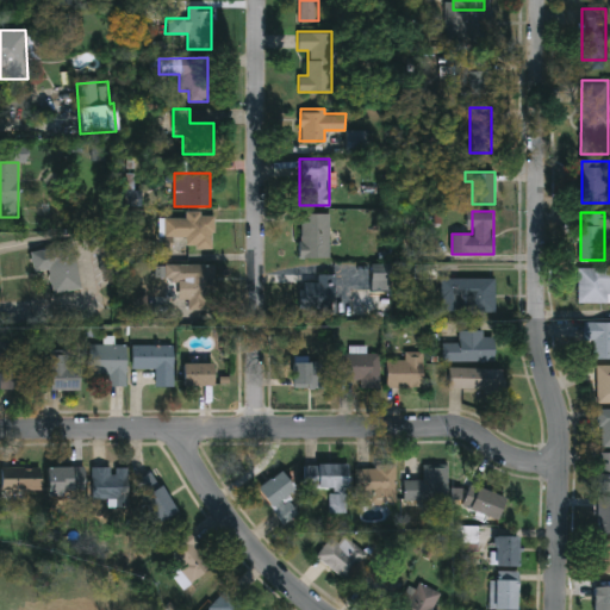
[(163,237),(163,213),(211,213),(211,249),(185,249),(185,238),(163,237)]
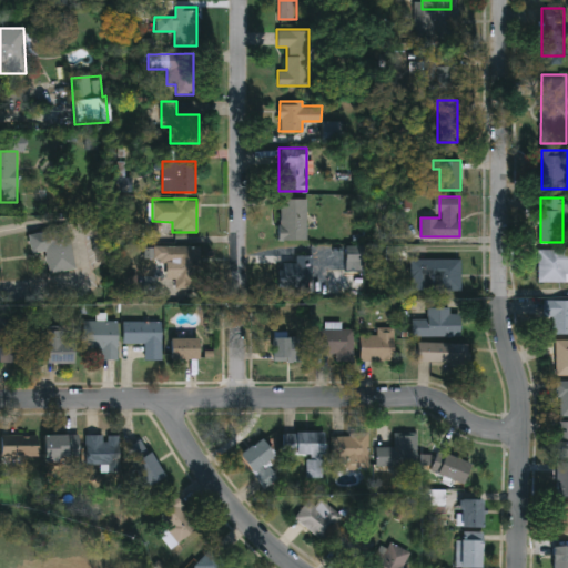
[(307,199),(307,239),(280,239),(280,199),(307,199)]
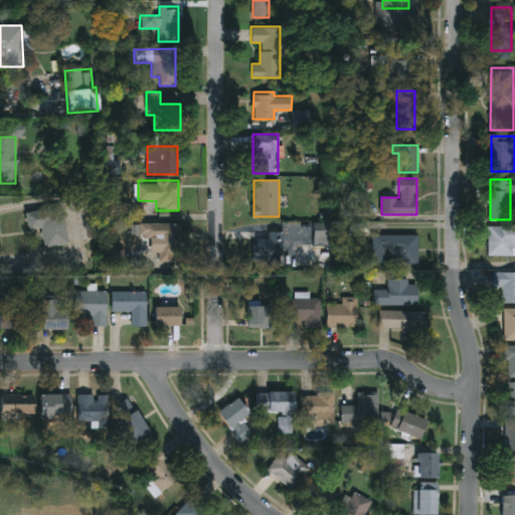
[(61,206),(67,243),(43,247),(40,228),(28,230),(25,212),(61,206)]
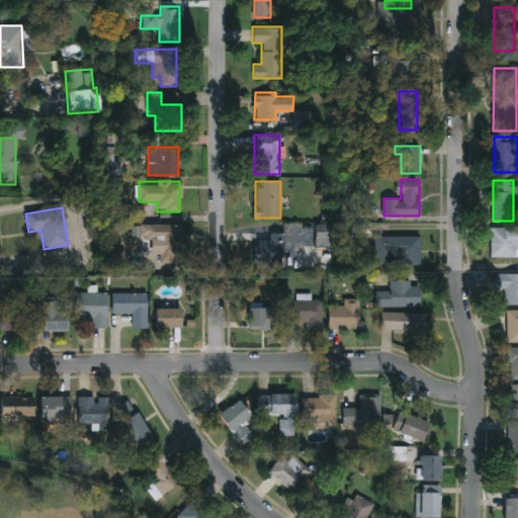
[(142,224),(182,224),(182,262),(159,262),(159,244),(152,244),(152,239),(142,239),(142,224)]
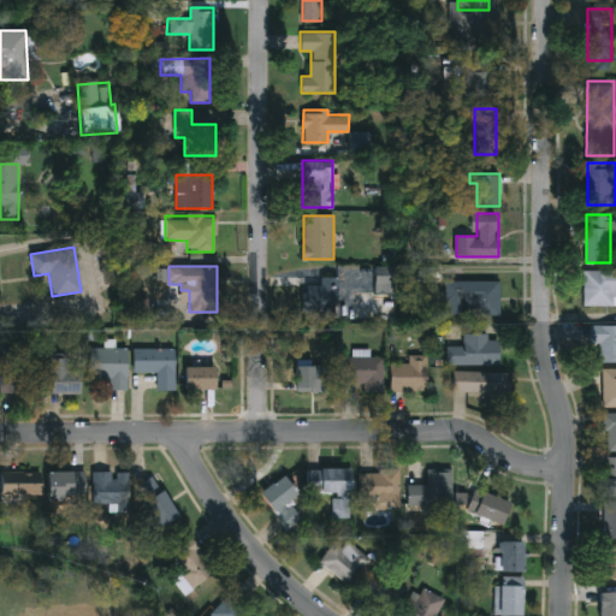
[(615,306),(585,306),(585,271),(615,271),(615,306)]
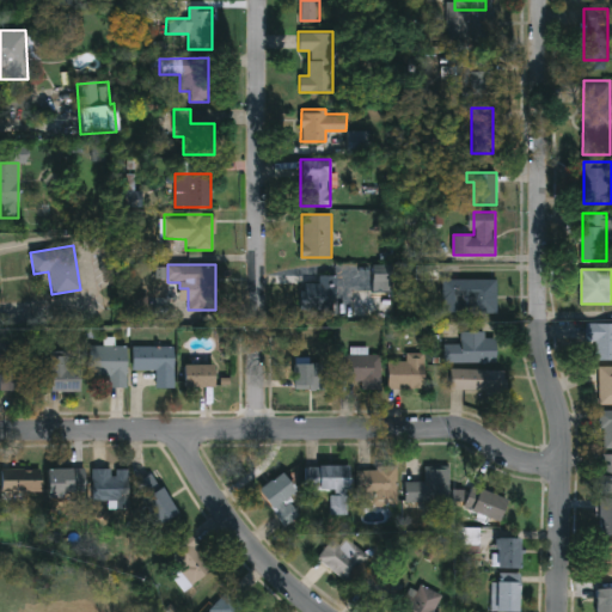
[(335,275),(335,310),(299,310),(299,275),(335,275)]
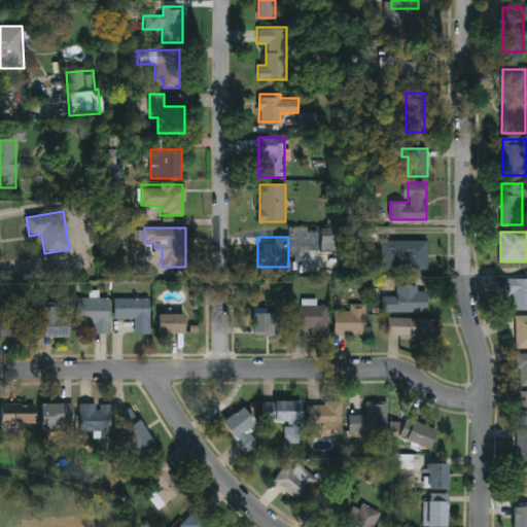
[(380,241),(427,241),(427,270),(380,270),(380,241)]
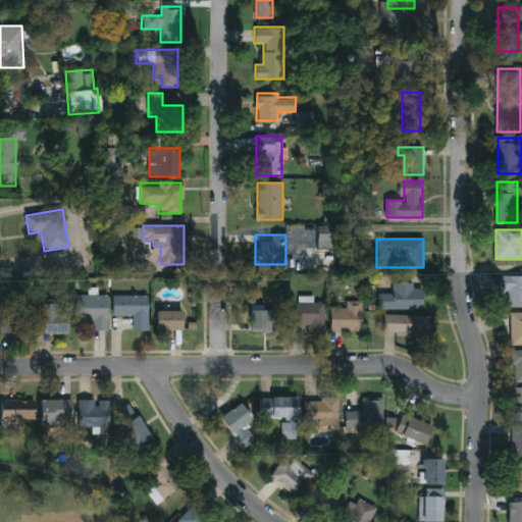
[(509,292),(501,292),(501,276),(521,276),(521,307),(509,307),(509,292)]
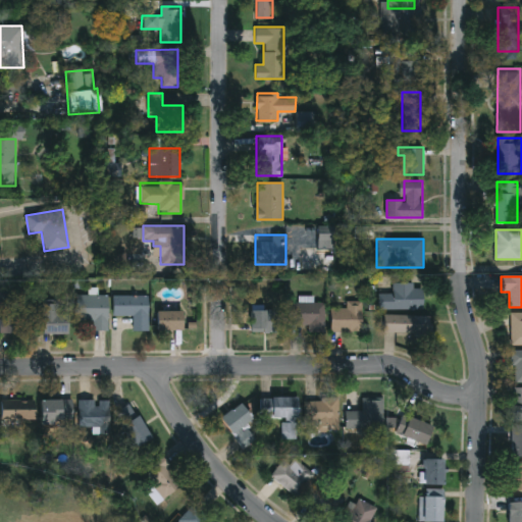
[(414,282),(414,288),(423,288),(423,309),(378,309),(378,293),(392,293),(392,282),(414,282)]
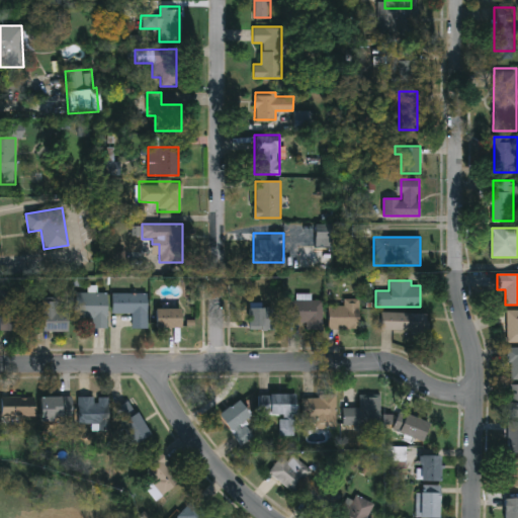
[(93,327),(93,317),(76,317),(76,291),(107,291),(107,327),(93,327)]
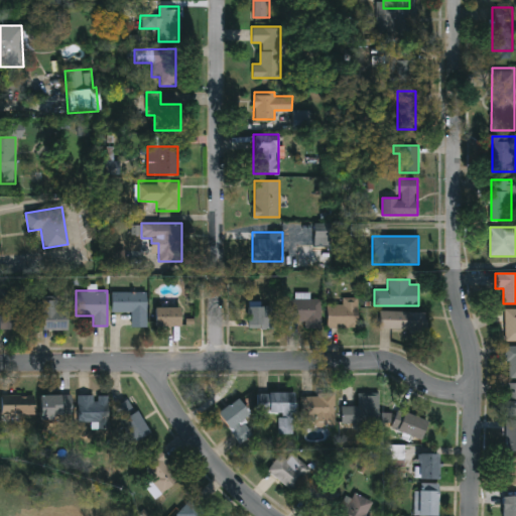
[(148,325),(132,325),(132,310),(113,310),(113,291),(148,291),(148,325)]
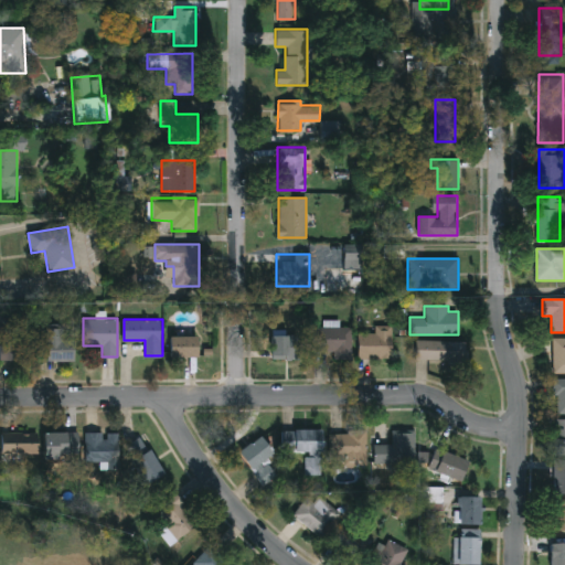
[(333,359),(333,351),(312,351),(312,326),(351,326),(351,359),(333,359)]
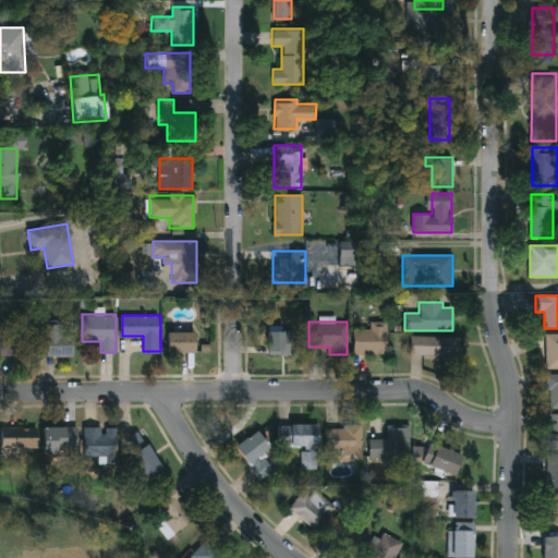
[(386,353),(353,353),(353,329),(371,329),(371,322),(386,322),(386,353)]
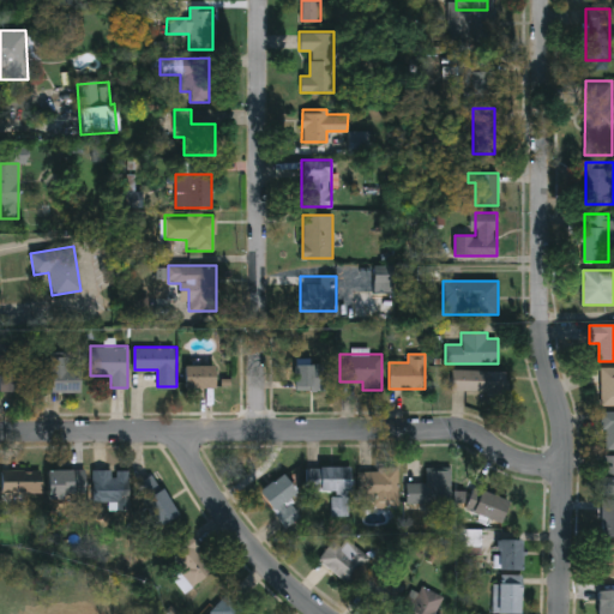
[(0,356),(29,356),(29,391),(0,390),(0,356)]
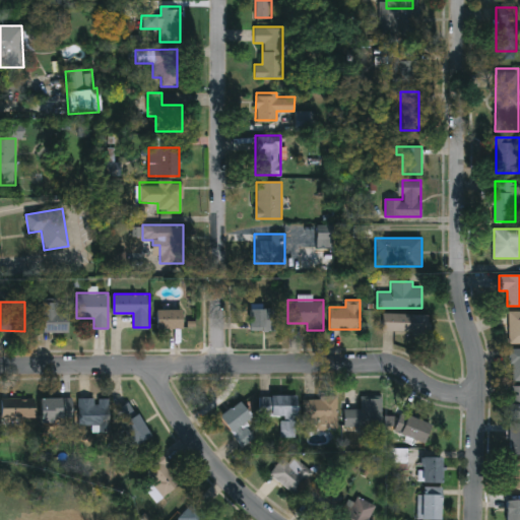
[(42,302),(57,302),(57,311),(67,311),(67,331),(42,331),(42,302)]
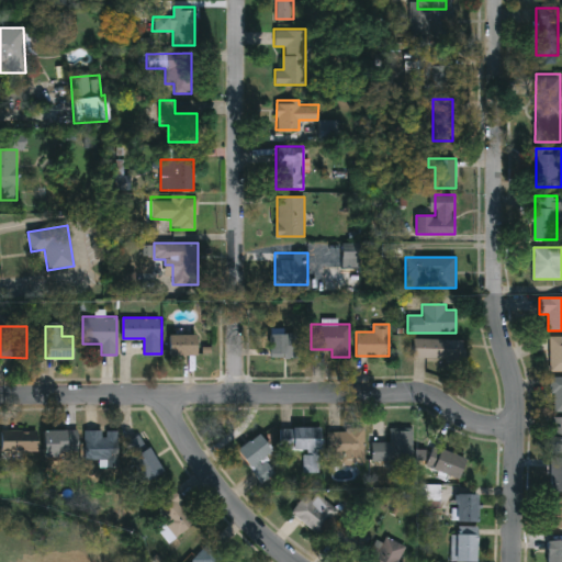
[(296,330),(296,358),(269,358),(269,330),(296,330)]
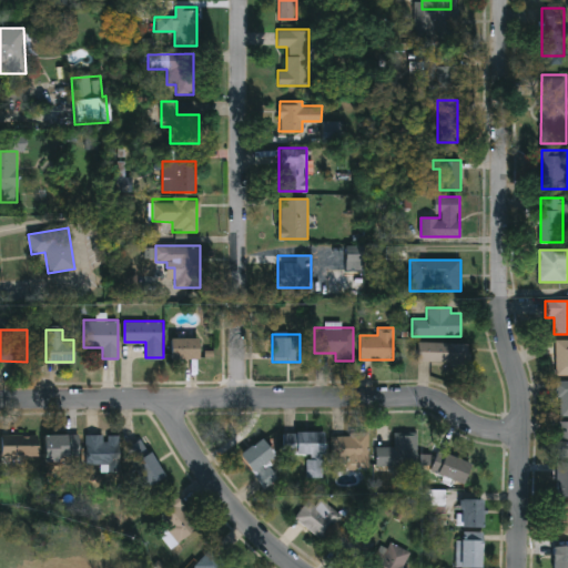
[(170,357),(170,336),(199,336),(199,357),(170,357)]
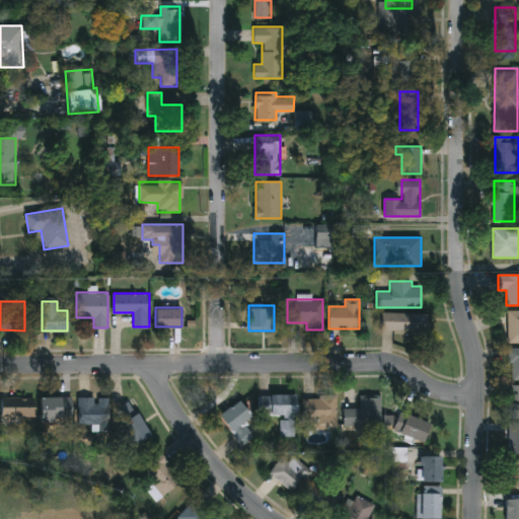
[(508,311),(518,311),(518,343),(508,343),(508,311)]
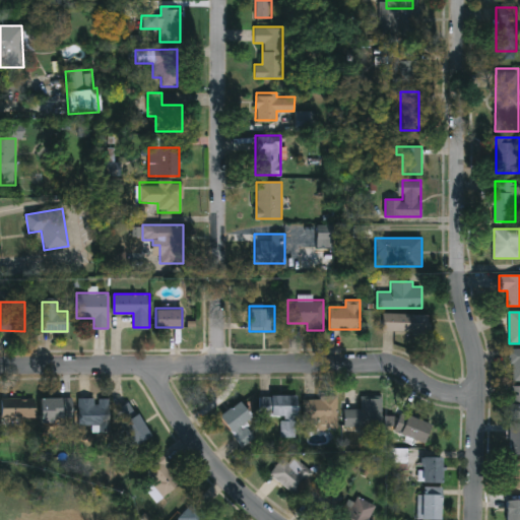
[(382,331),(382,313),(430,314),(429,331),(382,331)]
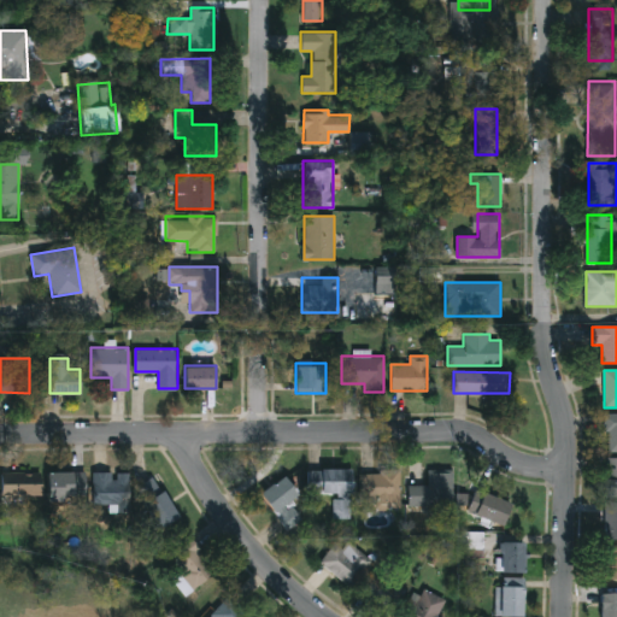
[(616,452),(606,452),(605,415),(616,413),(616,452)]
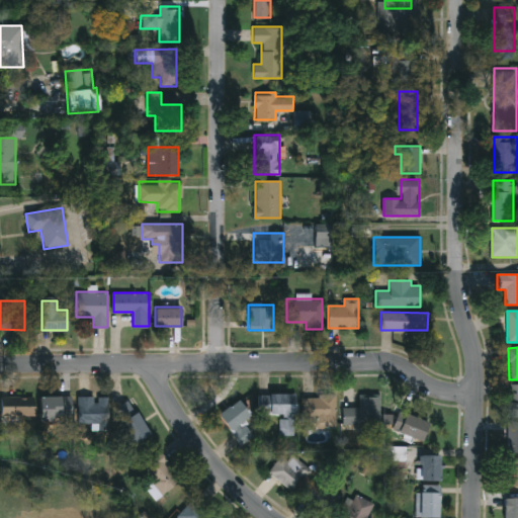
[(517,417),(507,417),(507,384),(517,384),(517,417)]
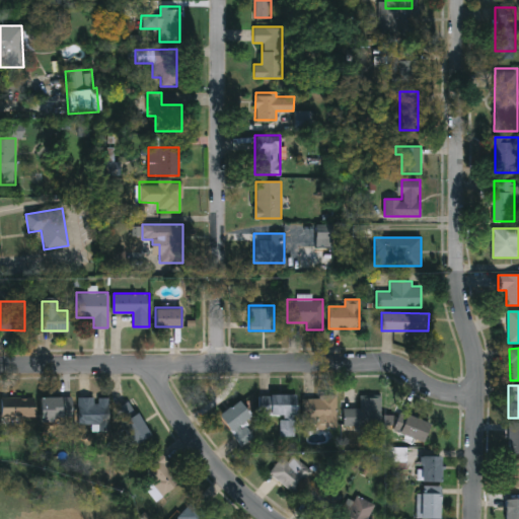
[(294,436),(281,436),(281,415),(257,415),(257,394),(294,394),(294,436)]
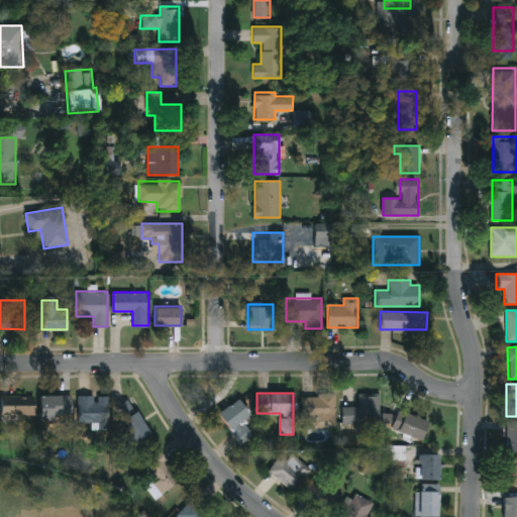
[(379,394),(379,426),(341,426),(341,407),(358,407),(358,394),(379,394)]
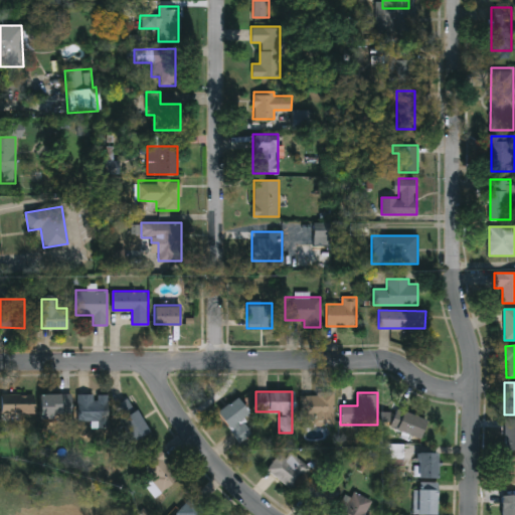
[(71,416),(40,416),(40,393),(71,393),(71,416)]
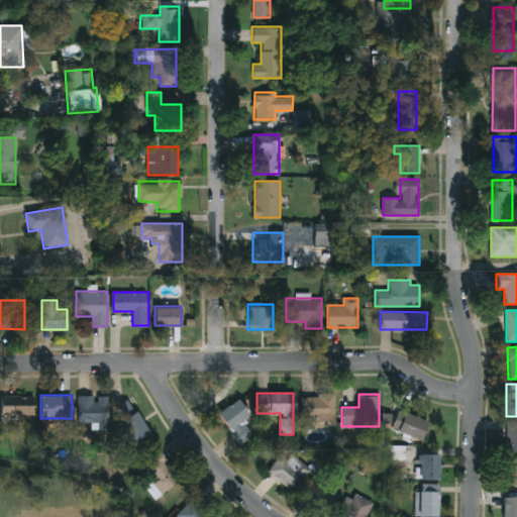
[(78,422),(78,395),(108,395),(108,422),(78,422)]
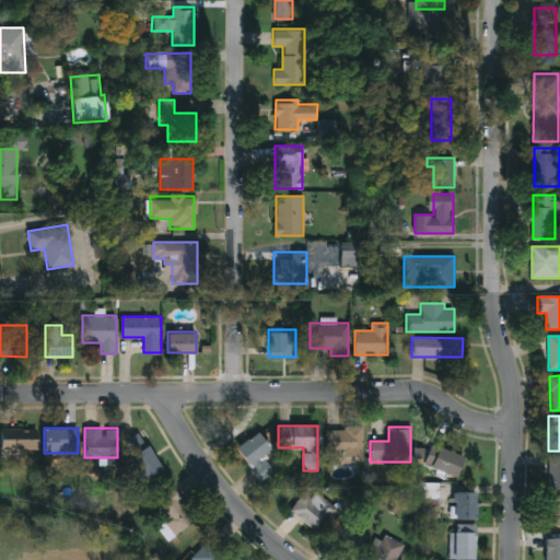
[(326,428),(362,428),(362,459),(342,459),(342,453),(326,453),(326,428)]
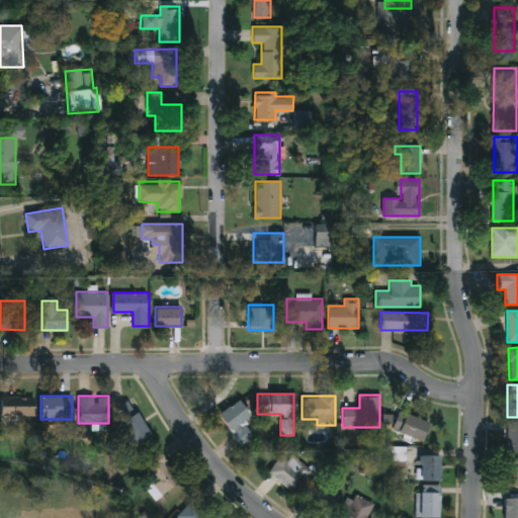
[(114,408),(131,399),(150,433),(134,442),(114,408)]
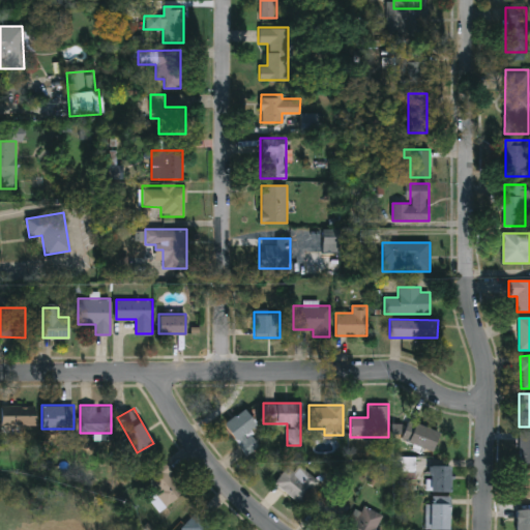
[(243,455),(224,420),(244,409),(254,427),(248,430),(258,447),(243,455)]
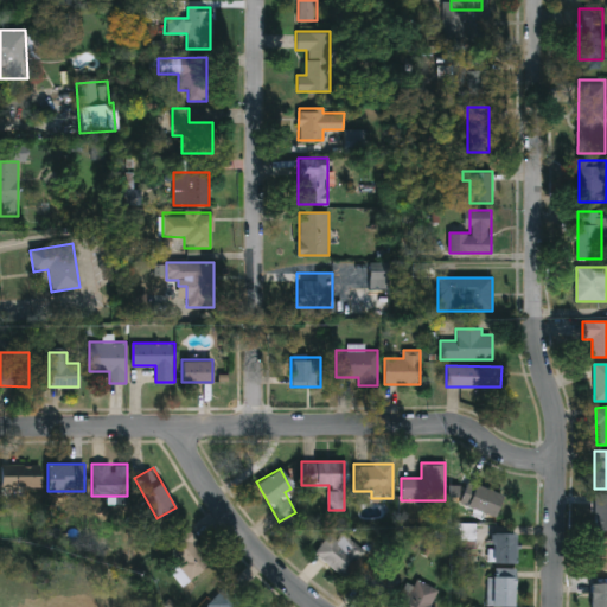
[(0,474),(38,474),(38,487),(0,487),(0,474)]
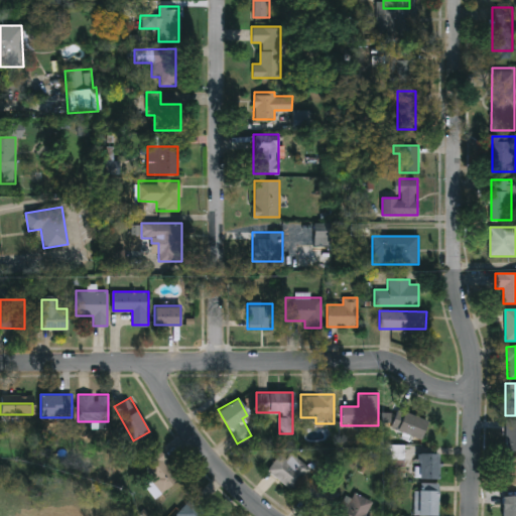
[(426,419),(419,438),(390,428),(397,409),(426,419)]
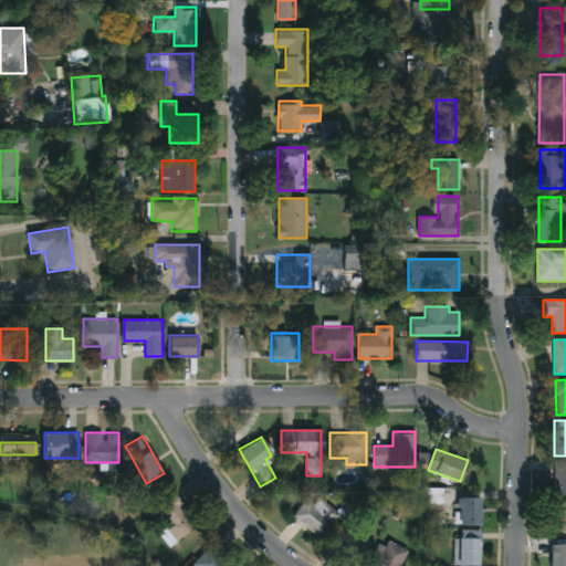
[(555,460),(565,460),(565,494),(555,494),(555,460)]
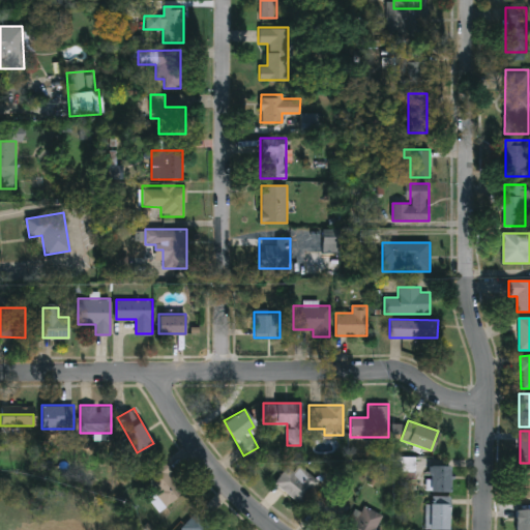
[(144,476),(164,462),(186,492),(158,511),(148,497),(155,492),(144,476)]
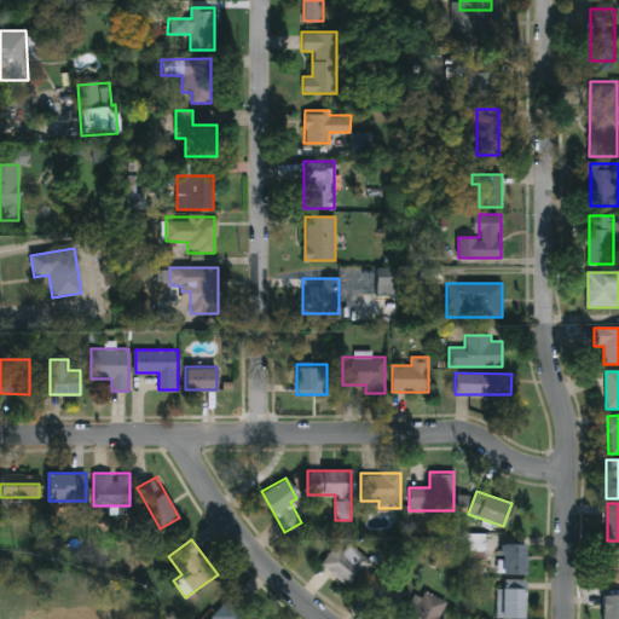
[(335,545),(343,550),(350,543),(374,562),(352,589),(320,565),(335,545)]
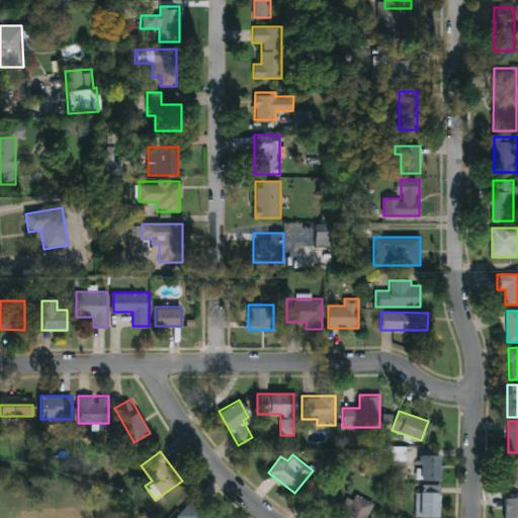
[(418,480),(418,454),(440,454),(440,480),(418,480)]
